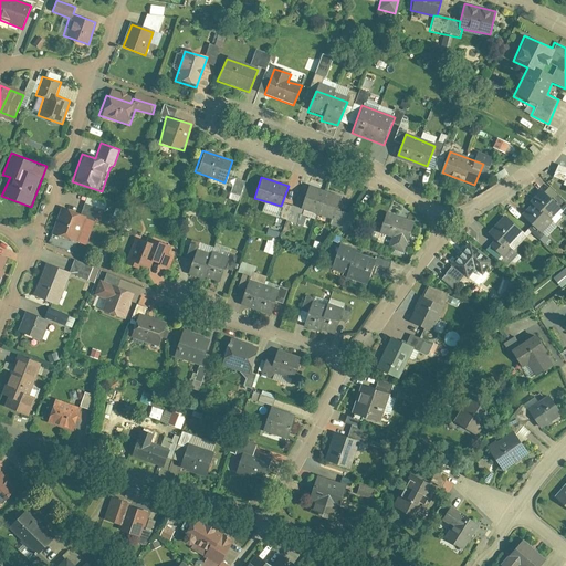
[(318,211),(325,192),(310,187),(303,207),(318,211)]
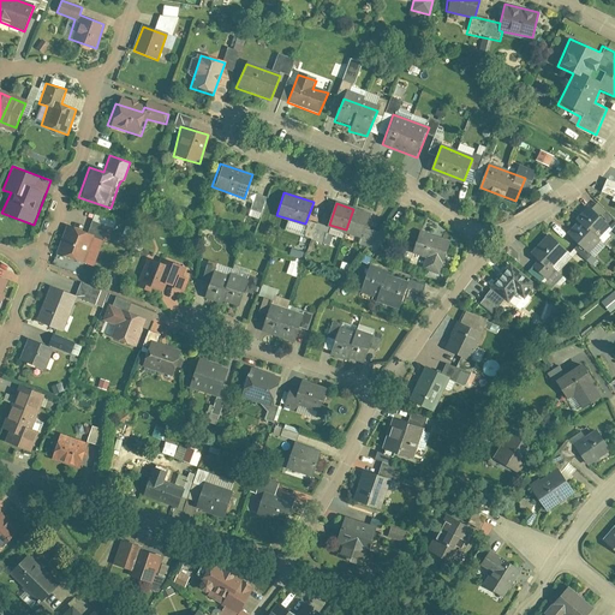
[(610,225),(587,207),(565,233),(590,252),(601,242),(597,238),(610,225)]
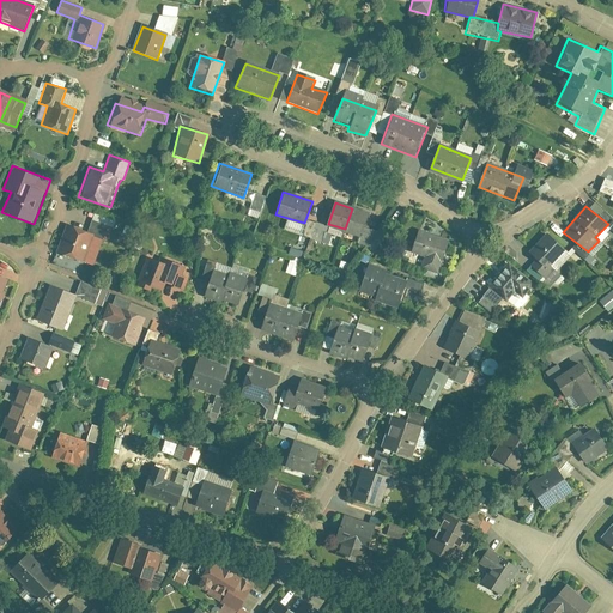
[(370,213),(352,208),(345,229),(363,235),(370,213)]
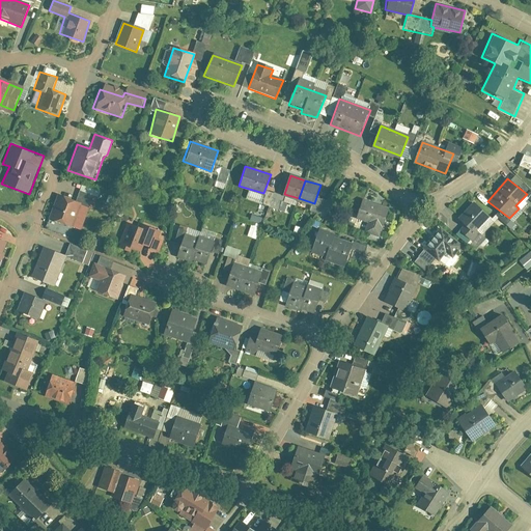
[(82,203),(55,194),(46,219),(72,227),(82,203)]
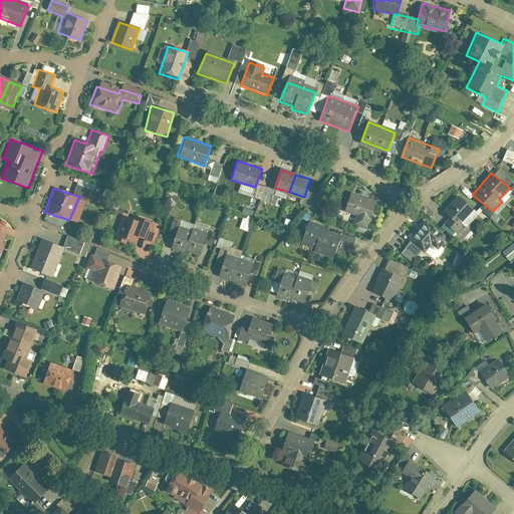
[(378,201),(350,192),(343,215),(371,224),(378,201)]
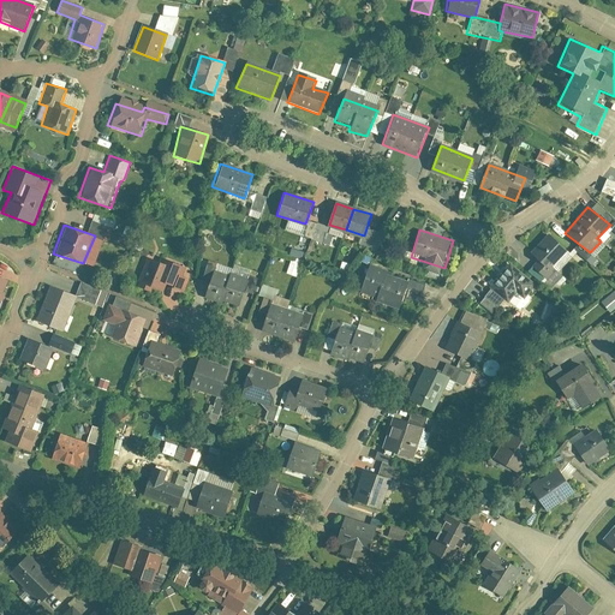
[(572,255),(547,233),(529,252),(538,261),(529,270),(544,284),(572,255)]
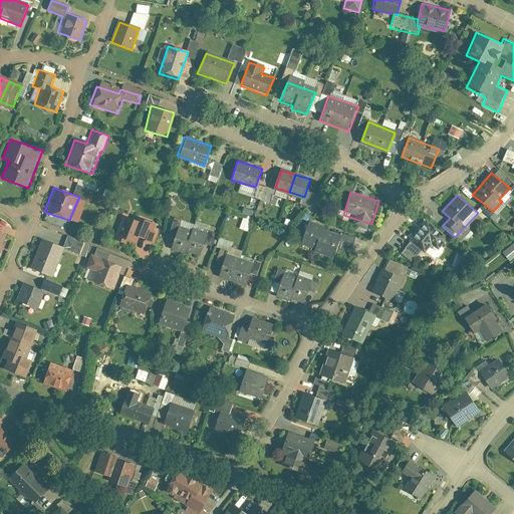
[(134,220),(122,216),(113,238),(134,245),(137,238),(148,242),(155,224),(136,217),(134,220)]
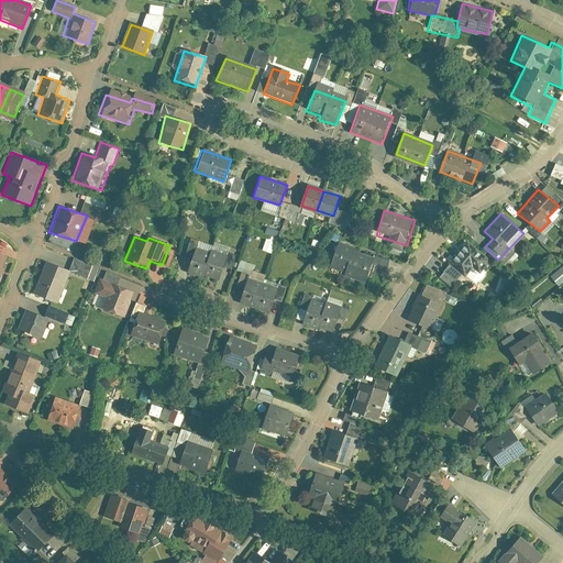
[(490,260),(468,240),(446,262),(463,277),(473,268),(479,274),(490,260)]
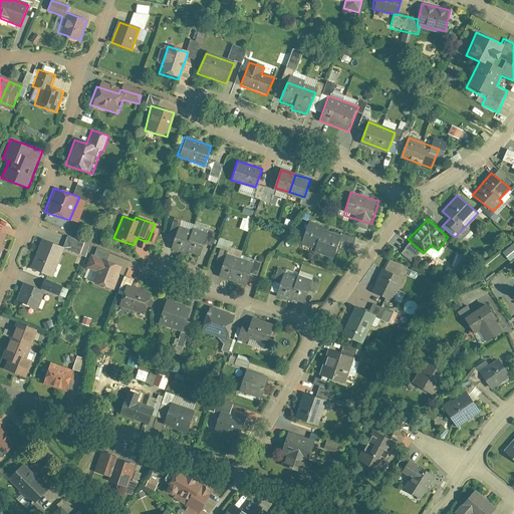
[(343,233),(308,221),(299,246),(335,257),(343,233)]
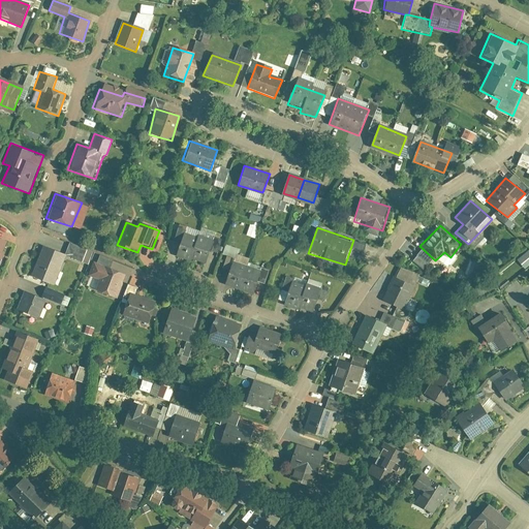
[(217,241),(185,230),(175,254),(206,265),(217,241)]
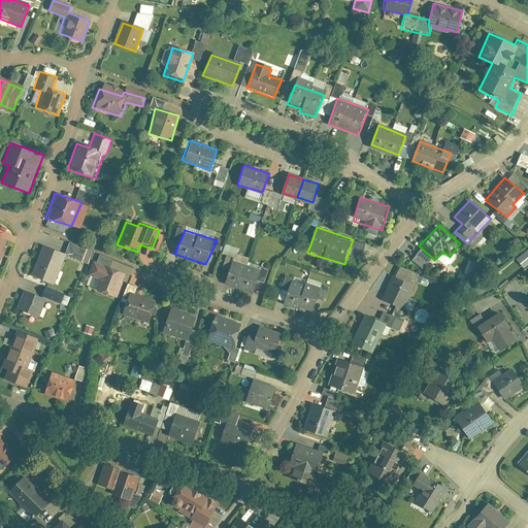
[(67,254),(41,244),(29,276),(54,286),(67,254)]
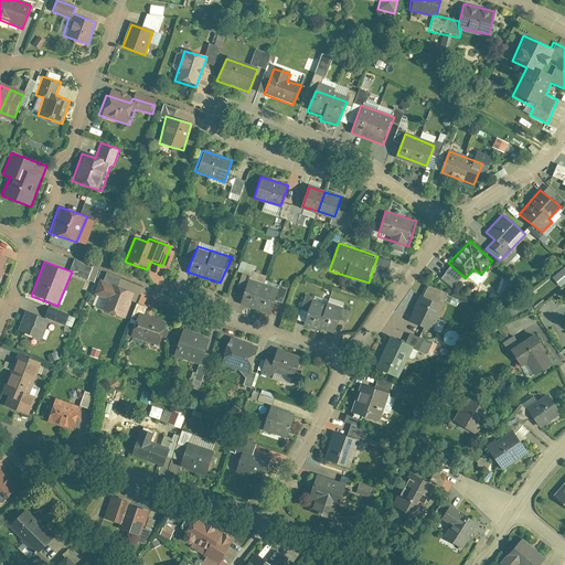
[(280,288),(247,277),(238,302),(269,313),(280,288)]
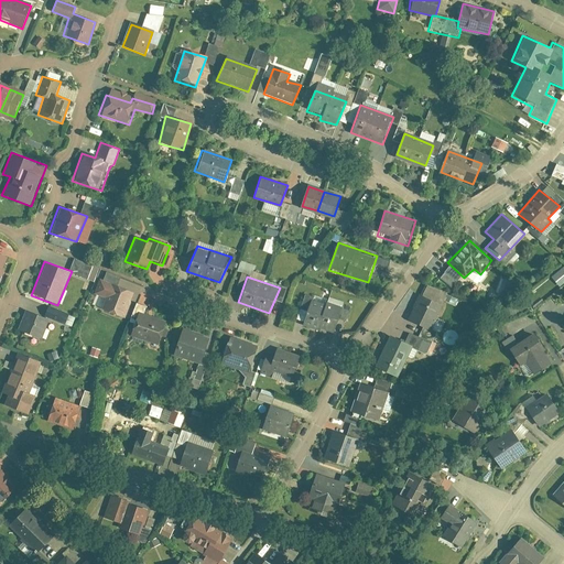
[(123,317),(133,290),(98,278),(93,292),(105,297),(100,308),(123,317)]
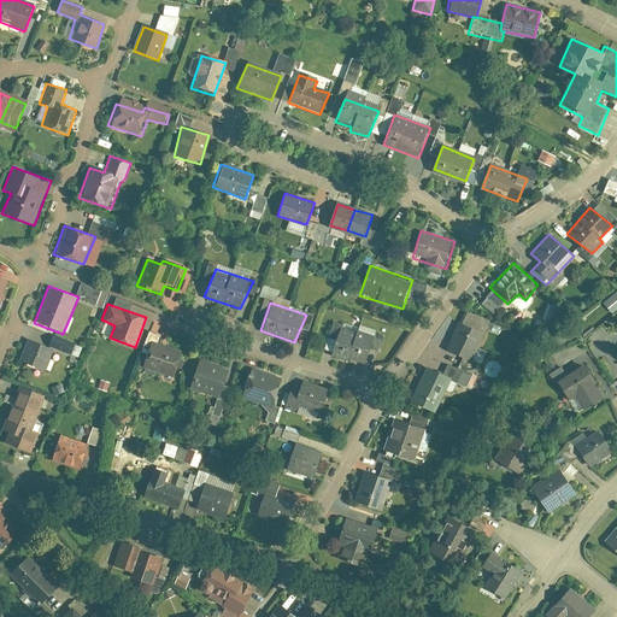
[(446,353),(471,362),(485,334),(458,323),(446,353)]
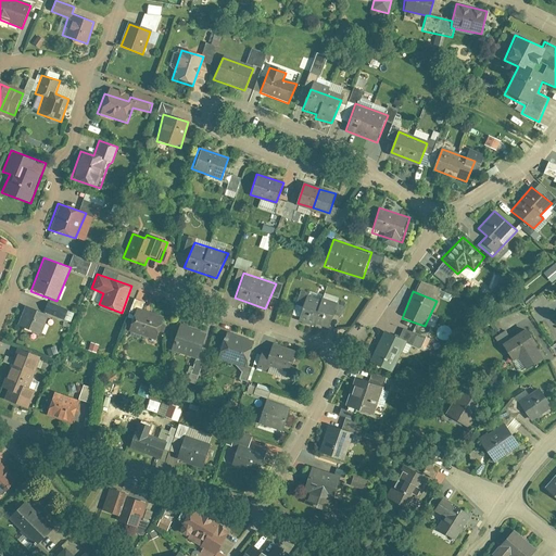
[(339,304),(305,292),(295,317),(328,330),(339,304)]
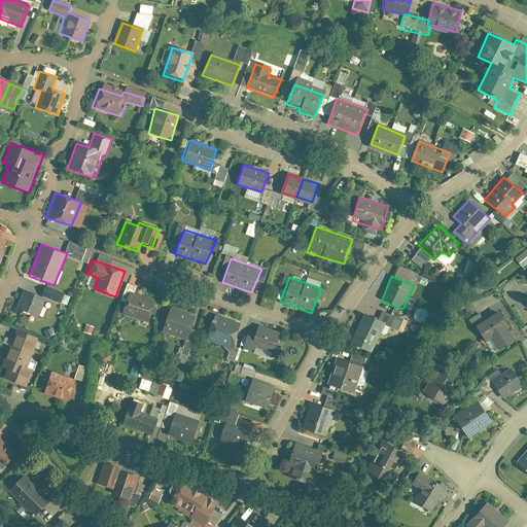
[(46,296),(25,288),(15,312),(38,319),(46,296)]
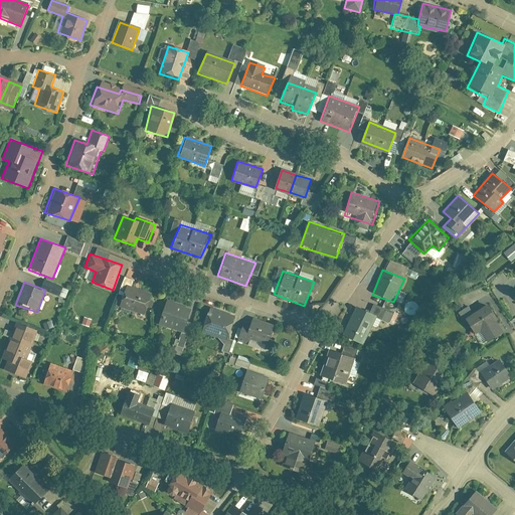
[(153,294),(126,284),(119,304),(146,313),(153,294)]
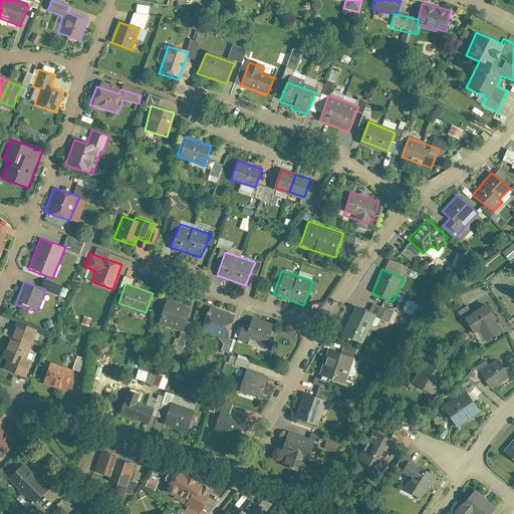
[(190,310),(164,300),(157,321),(182,331),(190,310)]
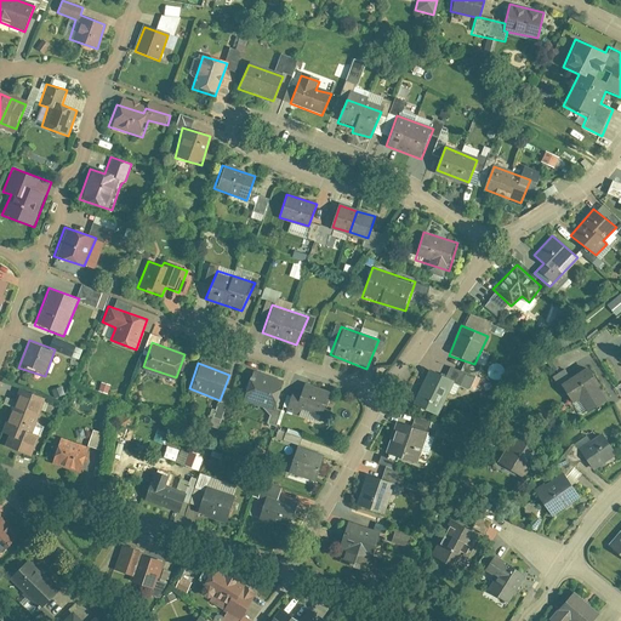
[(611,394),(593,363),(560,383),(573,403),(577,399),(586,412),(611,394)]
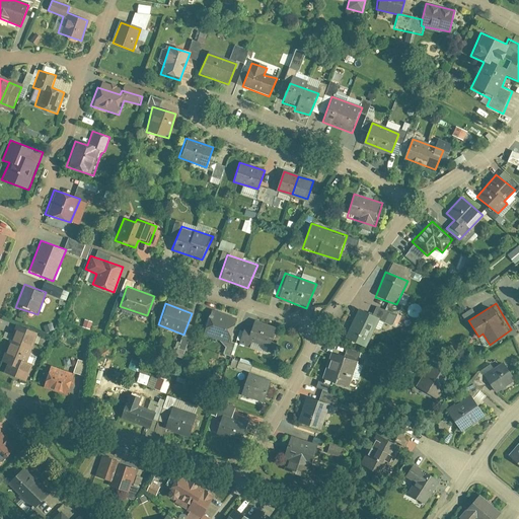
[(379,317),(358,308),(344,339),(366,348),(379,317)]
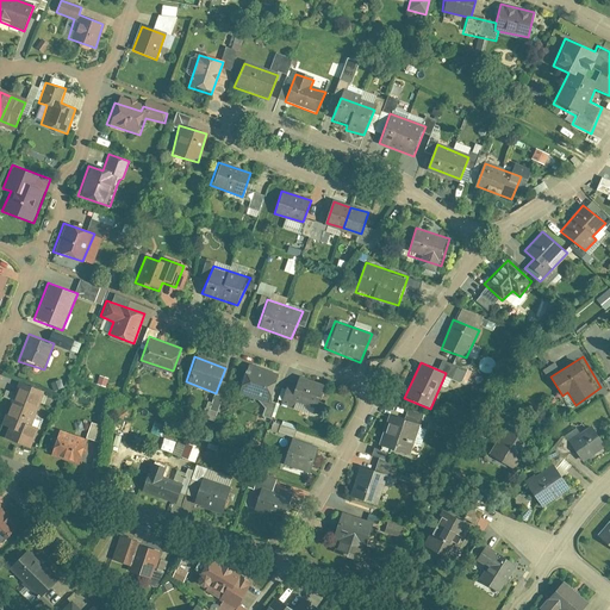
[(275,378),(243,367),(235,391),(266,403),(275,378)]
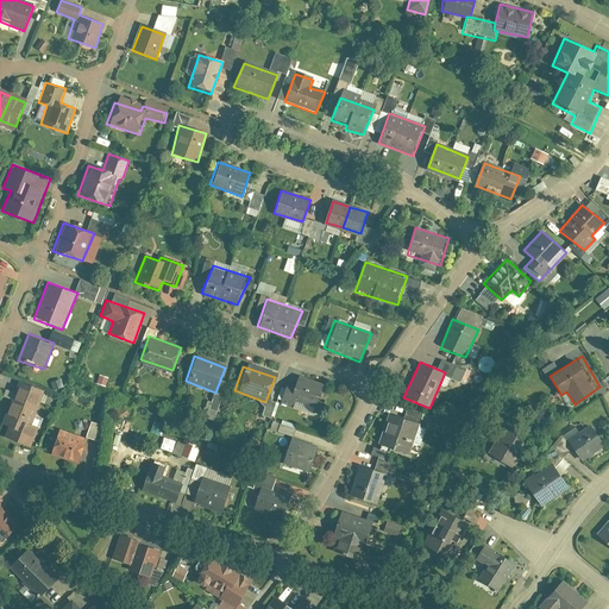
[(322,390),(295,380),(287,399),(315,408),(322,390)]
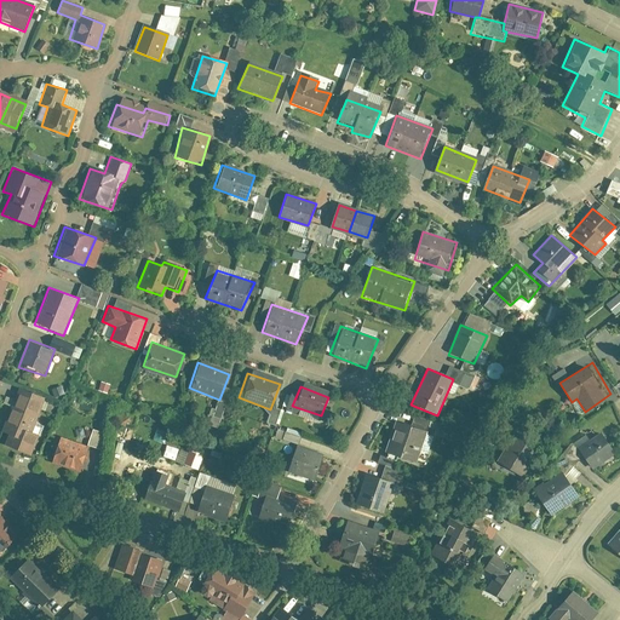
[(5,449),(30,458),(38,436),(32,434),(44,399),(17,389),(1,432),(10,435),(5,449)]
